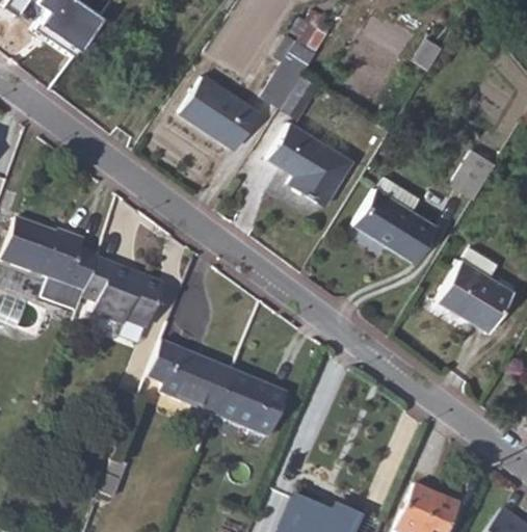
[(9,0),(7,4),(22,15),(31,0),(32,0),(46,9),(35,24),(78,54),(105,17),(81,0),(9,0)]
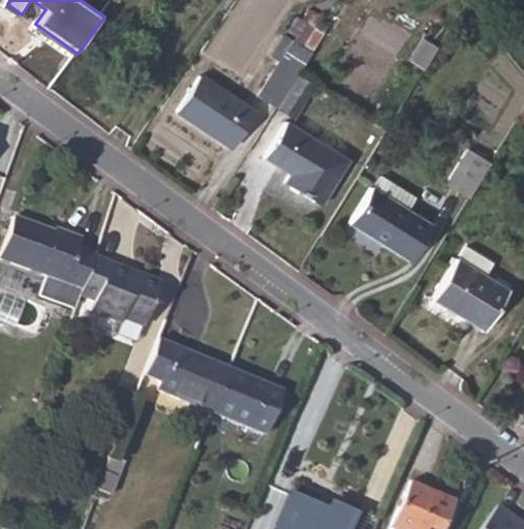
[(413,66),(427,74),(440,52),(429,43),(413,66)]
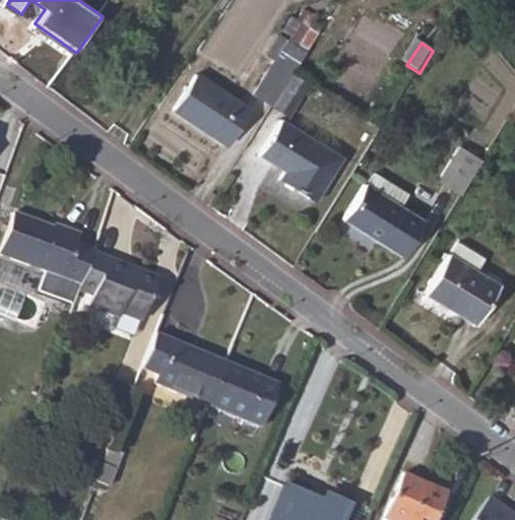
[(255,96),(273,109),(288,119),(310,85),(295,75),(307,56),(291,45),(255,96)]
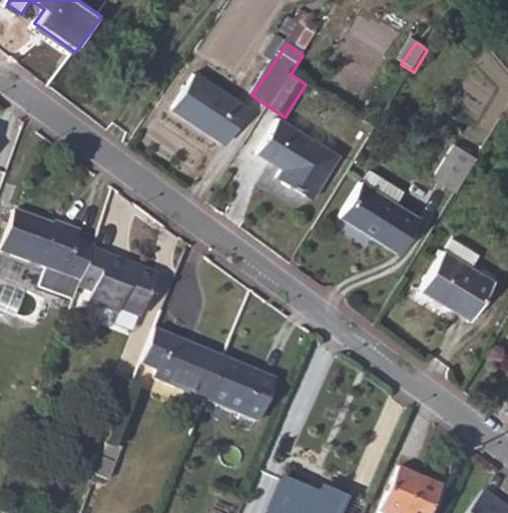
[(195,76),(174,109),(227,145),(248,112),(195,76)]
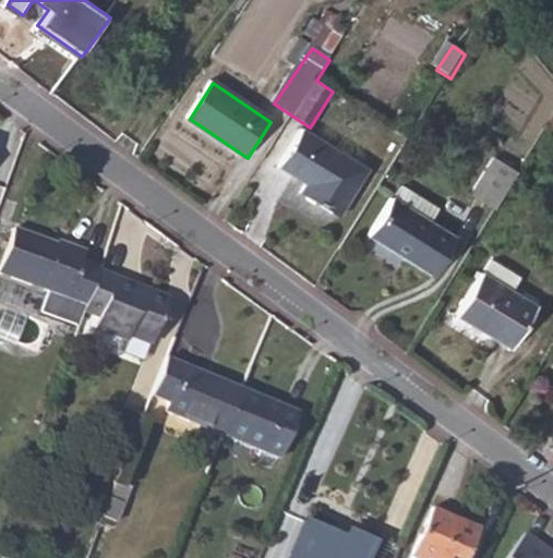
[(305,132),(281,169),(309,186),(303,194),(340,217),(369,172),(305,132)]
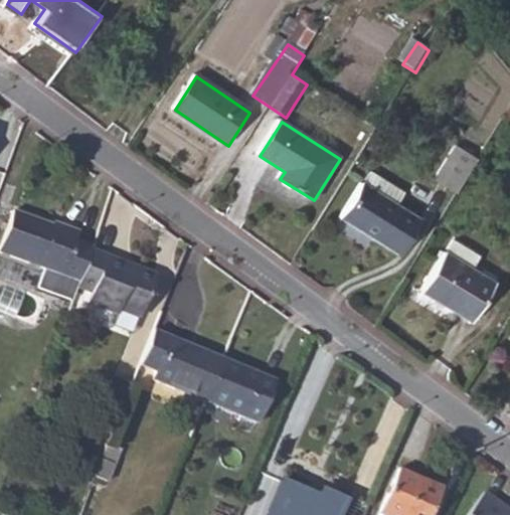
[(461,149),(439,184),(460,196),(482,162),(461,149)]
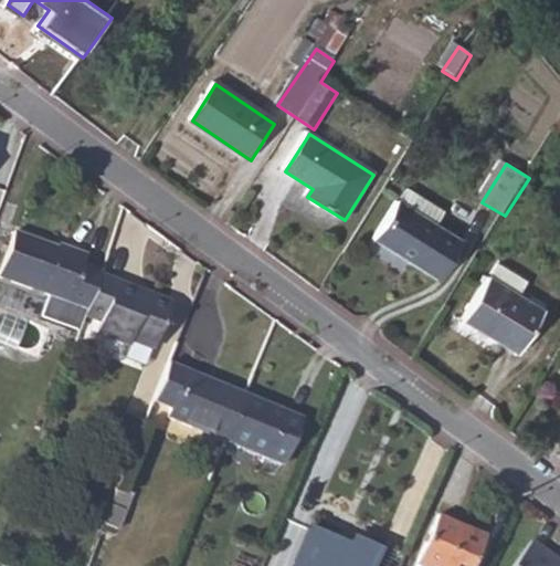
[(405,187),(397,202),(374,239),(441,280),(463,243),(434,226),(443,211),(405,187)]
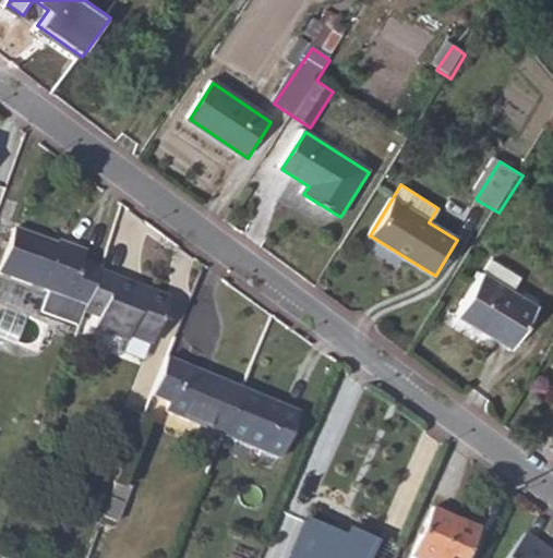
[(5,268),(56,287),(89,299),(92,300),(104,266),(105,262),(87,255),(91,245),(63,235),(62,239),(21,223),(5,268)]
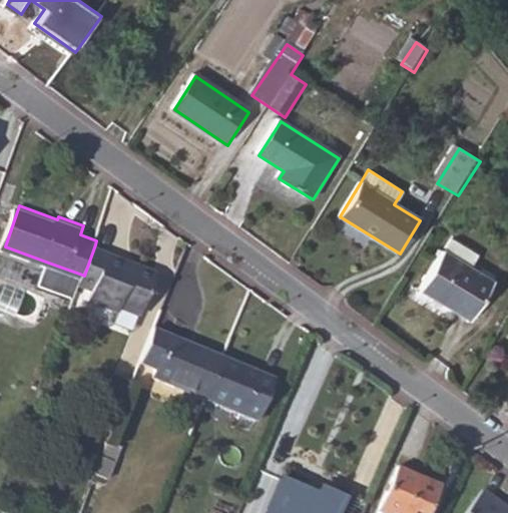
[(447,251),(424,290),(475,321),(497,283),(475,269),(482,254),(458,239),(449,252),(447,251)]
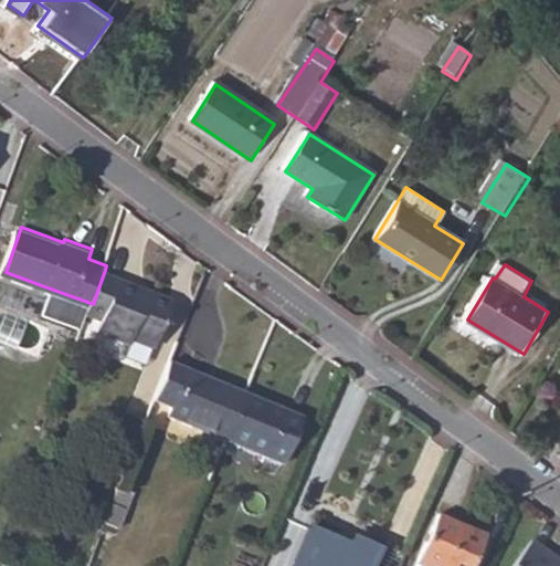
[(105,270),(93,304),(91,311),(104,316),(99,328),(134,341),(136,335),(158,344),(176,296),(152,287),(150,292),(119,280),(120,275),(105,270)]
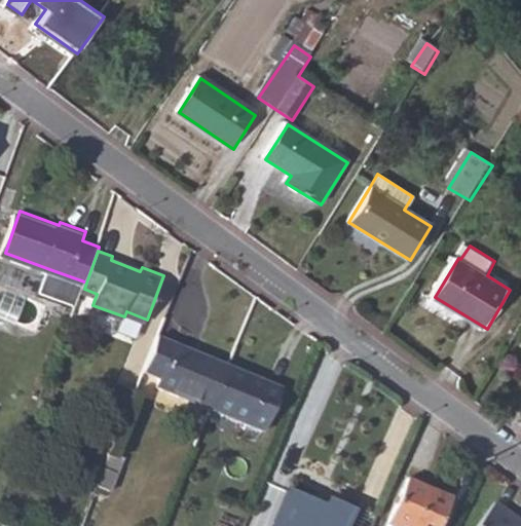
[(84,282),(52,270),(45,289),(77,301),(84,282)]
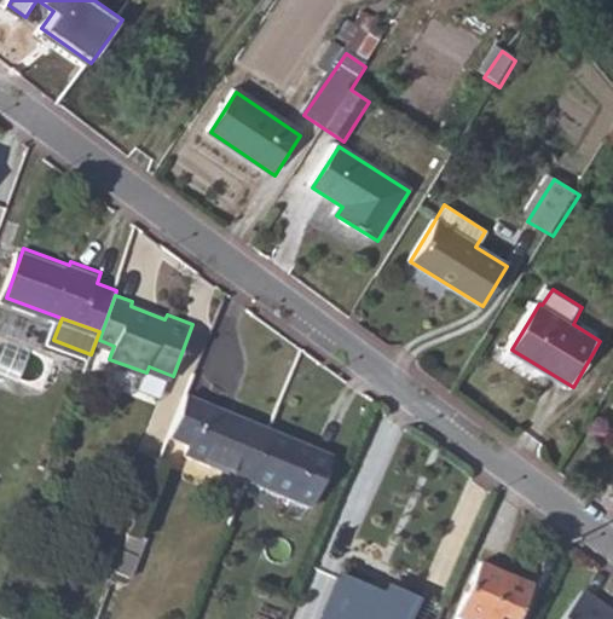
[(168,446),(253,480),(273,431),(188,397),(168,446)]
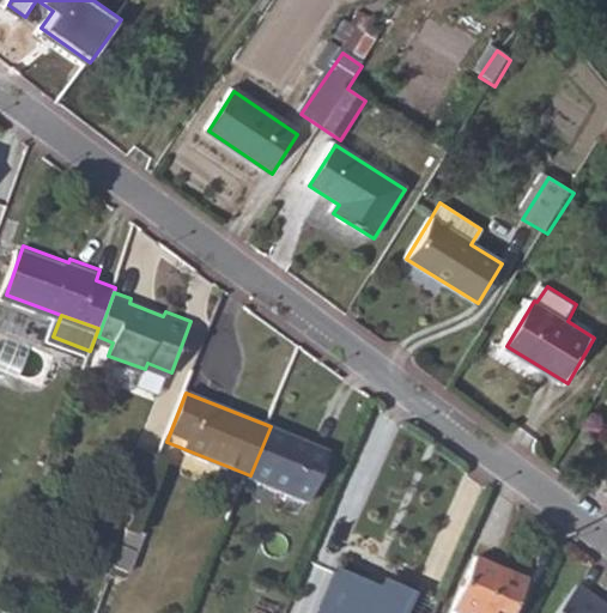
[(329,451),(271,426),(250,475),(292,493),(298,480),(315,487),(329,451)]
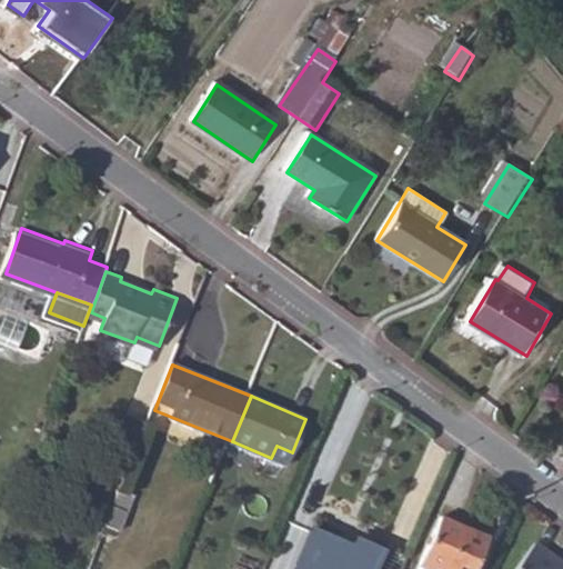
[(113,516),(106,535),(119,540),(128,521),(113,516)]
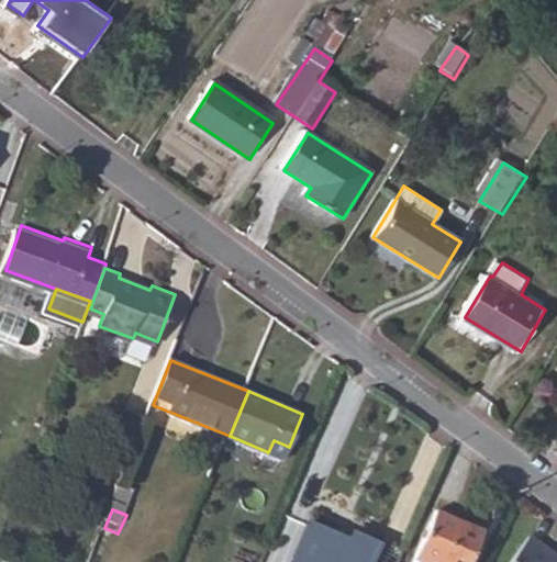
[(418,561),(445,561),(464,520),(441,510),(418,561)]
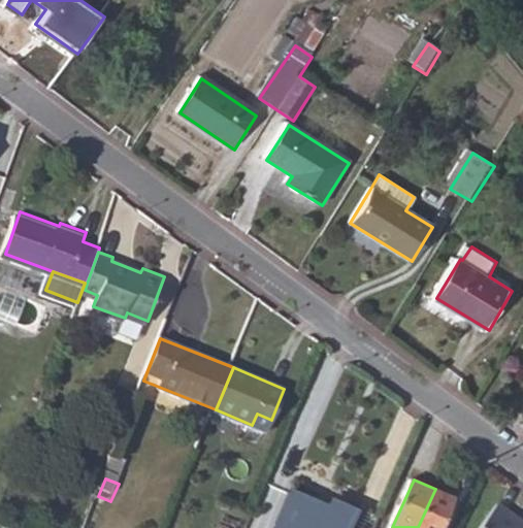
[(435,489),(418,527),(445,527),(458,500),(435,489)]
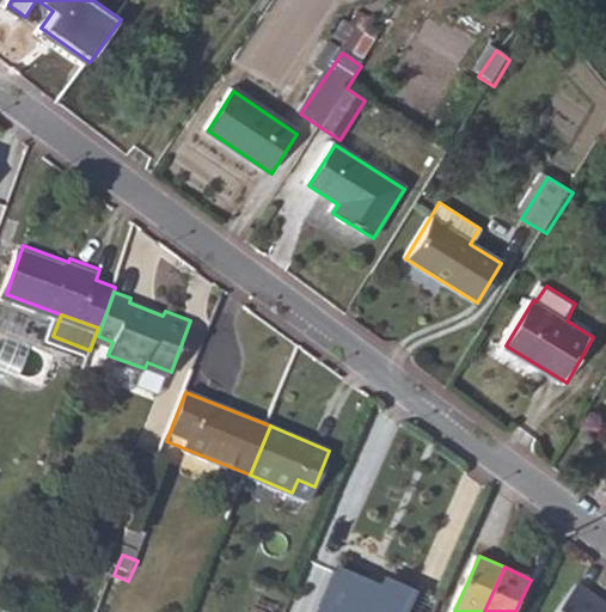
[(411,611),(418,597),(389,582),(385,591),(341,573),(323,611),(411,611)]
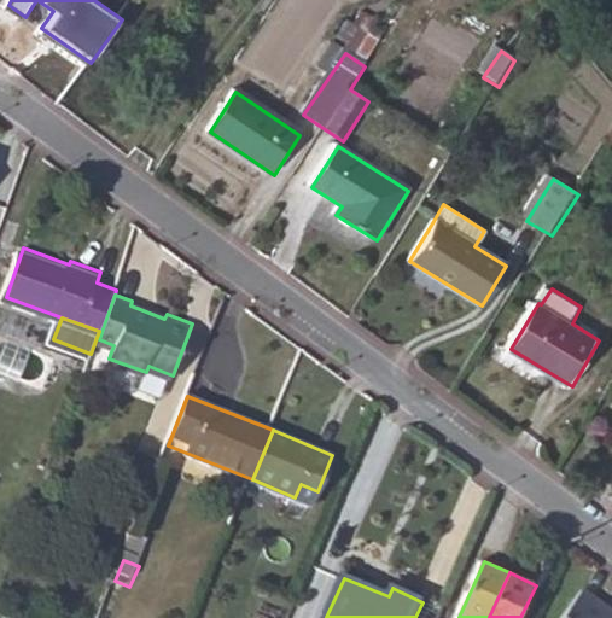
[(611,617),(611,604),(588,587),(564,617),(611,617)]
